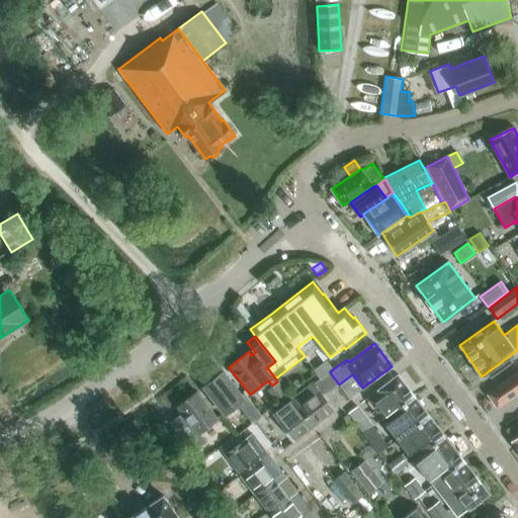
[(330,372),(333,369),(325,359),(314,368),(321,378),(329,372),(330,372)]
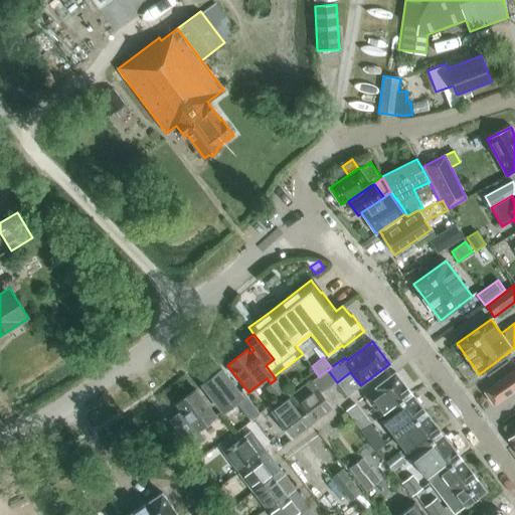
[(236,401),(242,397),(221,369),(202,384),(223,412),(236,401)]
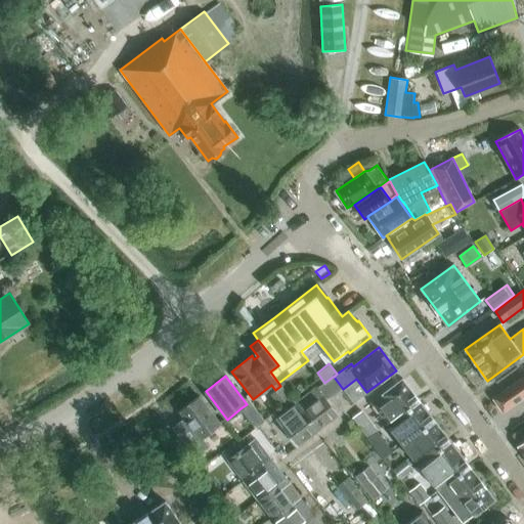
[(296,403),(296,404),(318,430),(338,415),(325,399),(342,387),(333,377),(324,383),(316,389),(316,388),(296,403)]
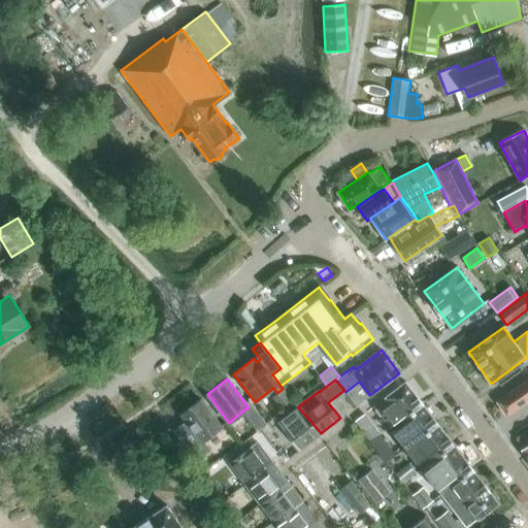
[(527,381),(497,401),(506,415),(527,399),(527,381)]
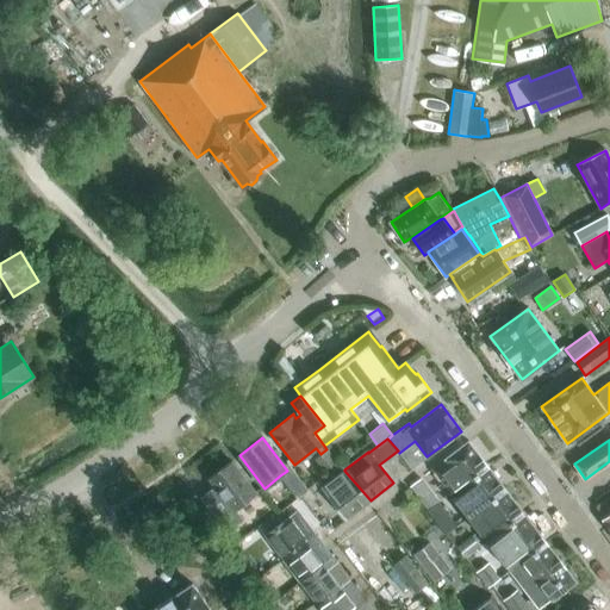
[(450,492),(486,465),(468,441),(446,459),(433,470),(450,492)]
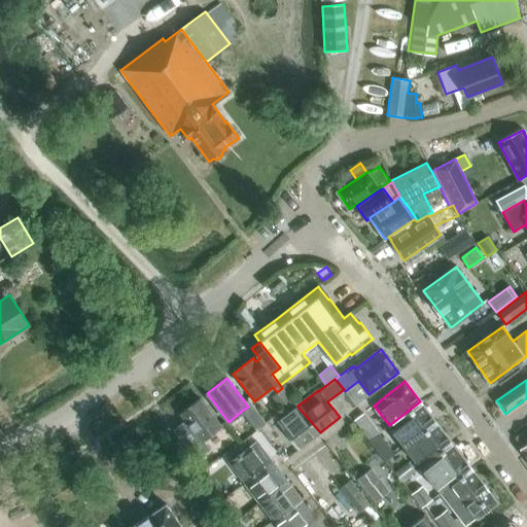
[(277,392),(272,397),(282,410),(293,401),(282,388),(277,392)]
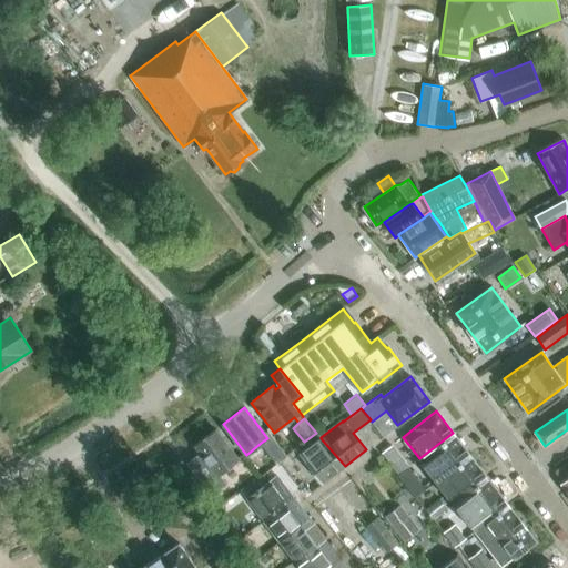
[(146,424),(156,438),(163,433),(154,419),(146,424)]
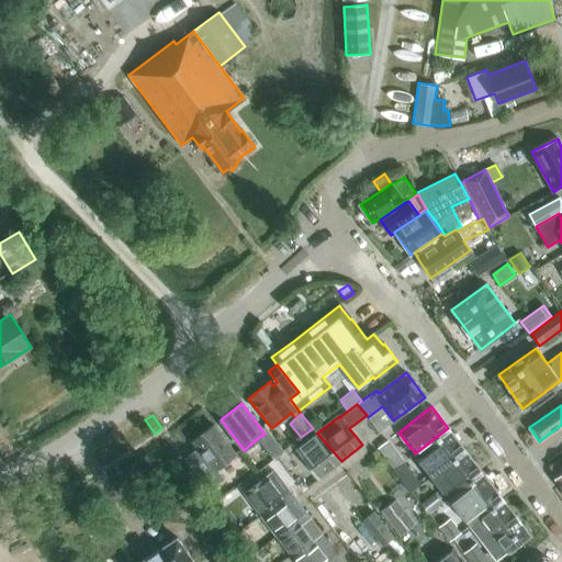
[(212,491),(223,482),(215,471),(236,454),(213,425),(192,441),(199,450),(188,458),(212,491)]
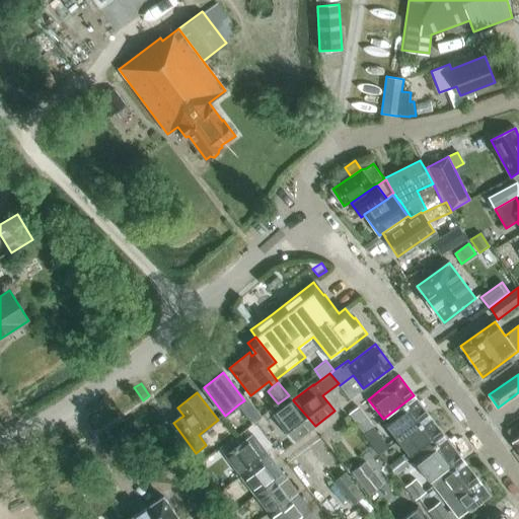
[(244,400),(238,404),(252,423),(262,417),(243,392),(240,395),(244,400)]
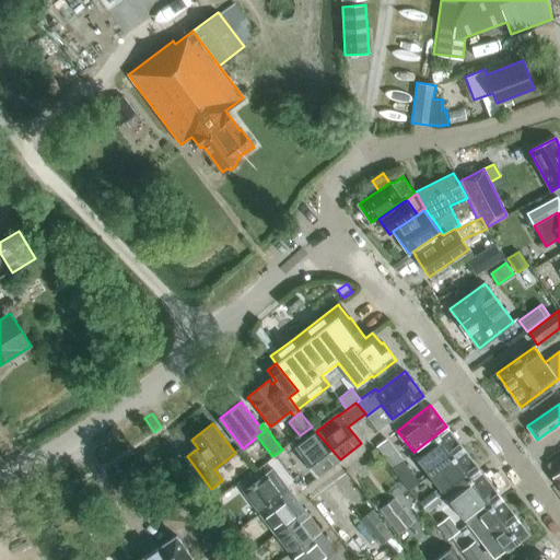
[(430,474),(463,448),(446,427),(413,452),(430,474)]
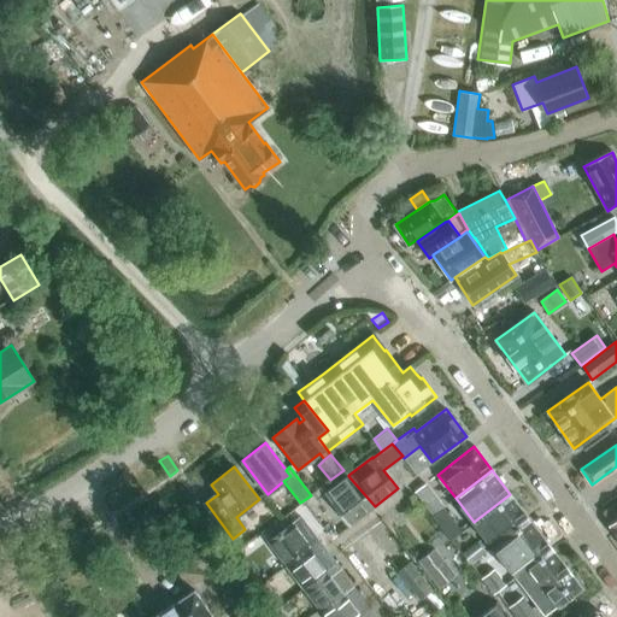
[(325,493),(351,524),(375,506),(348,476),(325,493)]
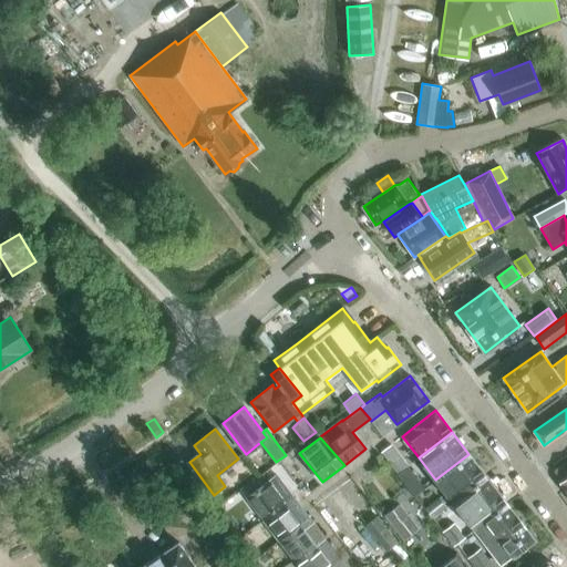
[(398,474),(408,466),(409,465),(392,444),(381,453),(398,474)]
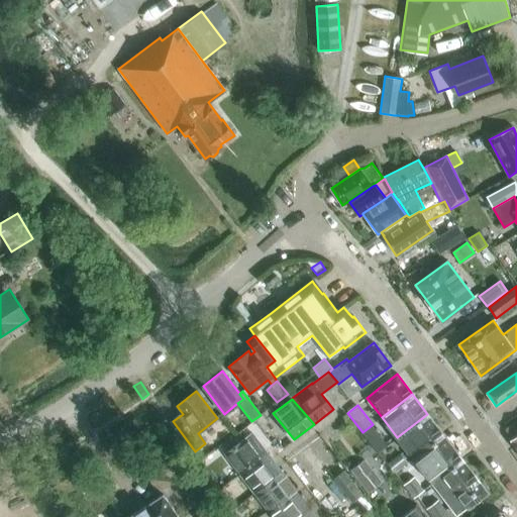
[(412,457),(443,434),(427,414),(397,437),(412,457)]
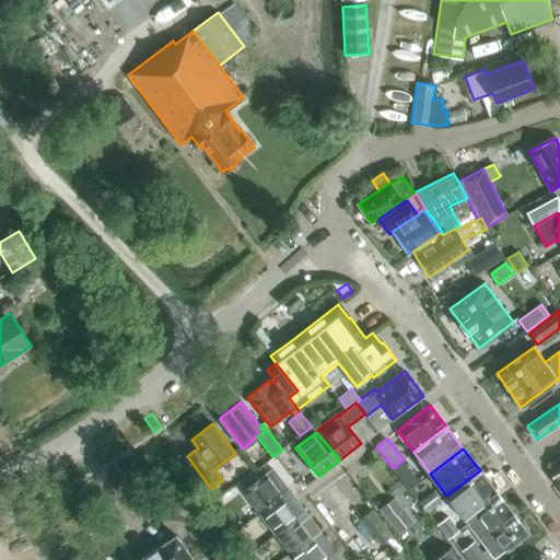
[(403,461),(393,468),(409,490),(419,482),(403,461)]
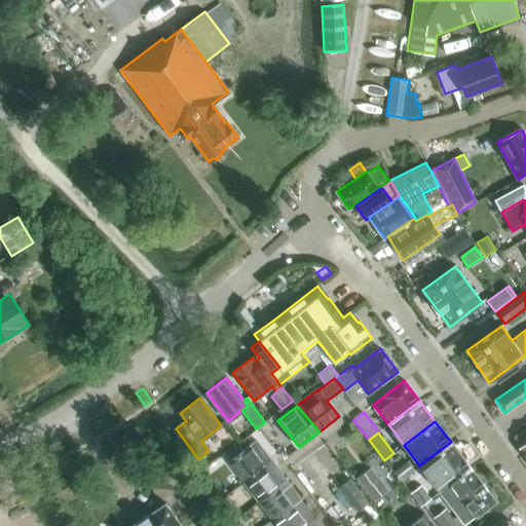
[(243,482),(271,460),(256,441),(228,461),(243,482)]
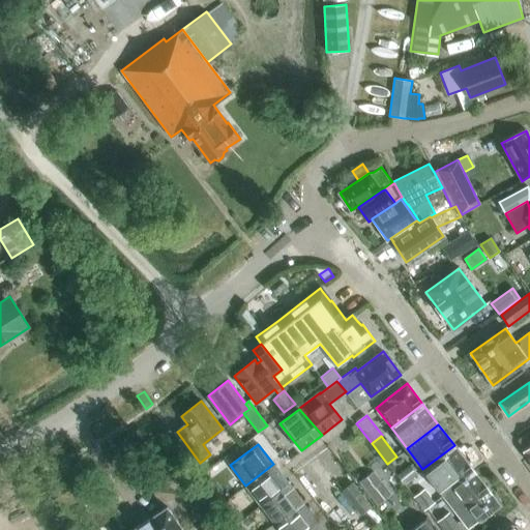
[(443,495),(474,471),(454,445),(422,469),(443,495)]
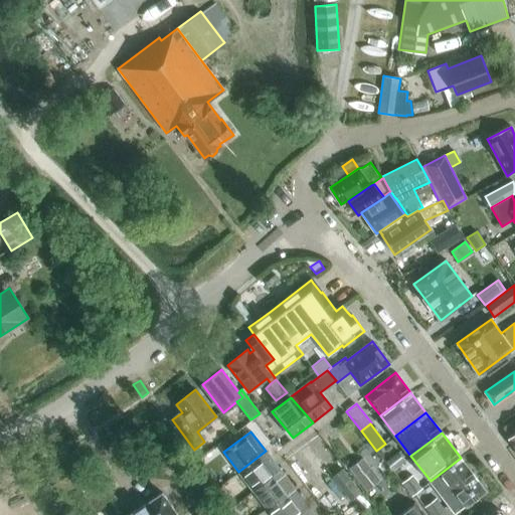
[(252,491),(280,470),(266,451),(238,472),(252,491)]
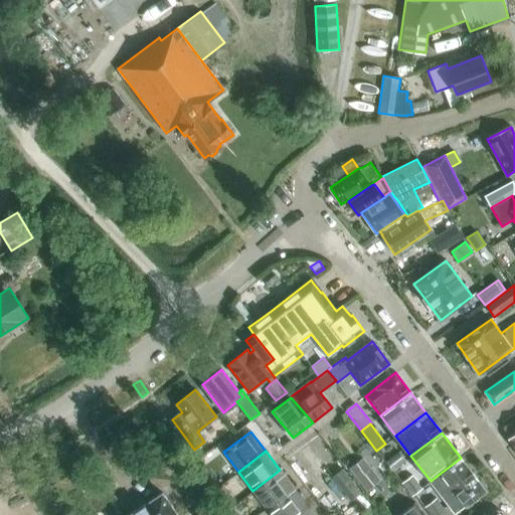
[(391,470),(405,460),(399,451),(385,462),(391,470)]
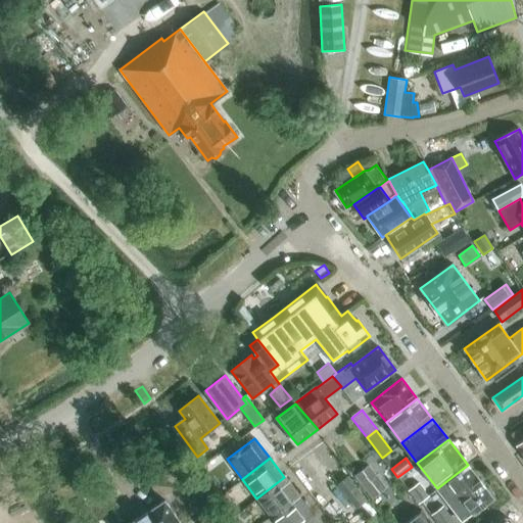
[(372,497),(386,486),(368,464),(354,475),(372,497)]
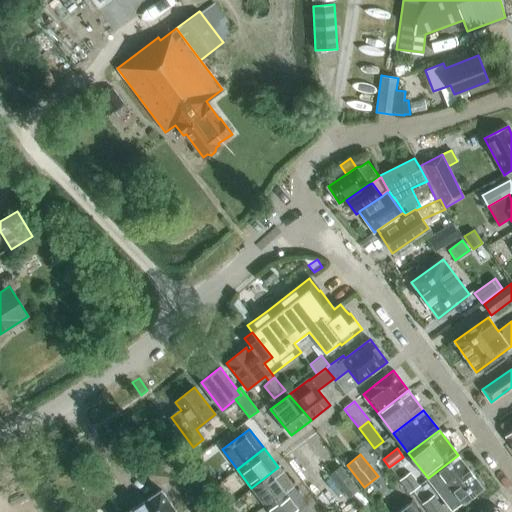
[(443,498),(473,475),(458,455),(428,478),(443,498)]
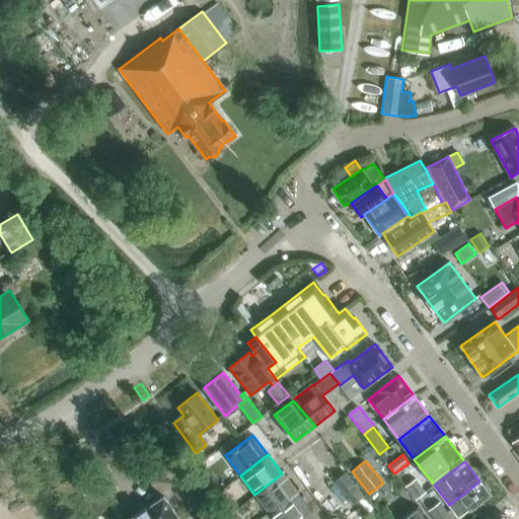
[(345,472),(335,479),(353,504),(363,496),(345,472)]
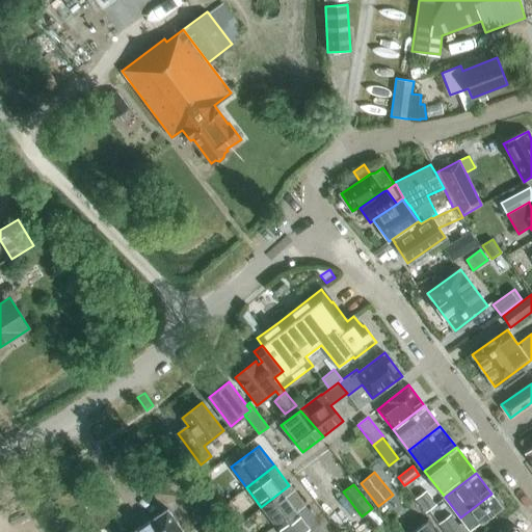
[(261,507),(276,527),(304,505),(289,485),(261,507)]
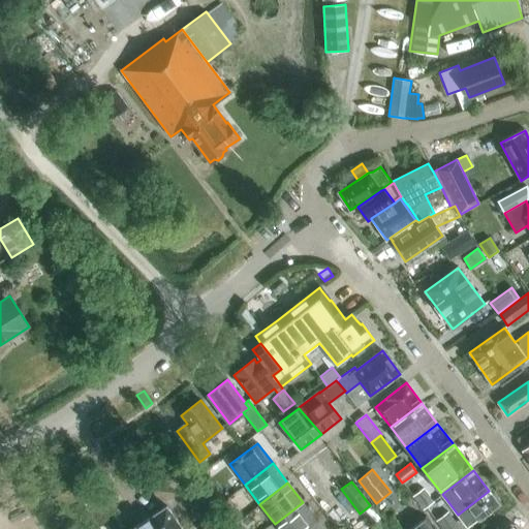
[(412,496),(423,508),(433,501),(424,488),(412,496)]
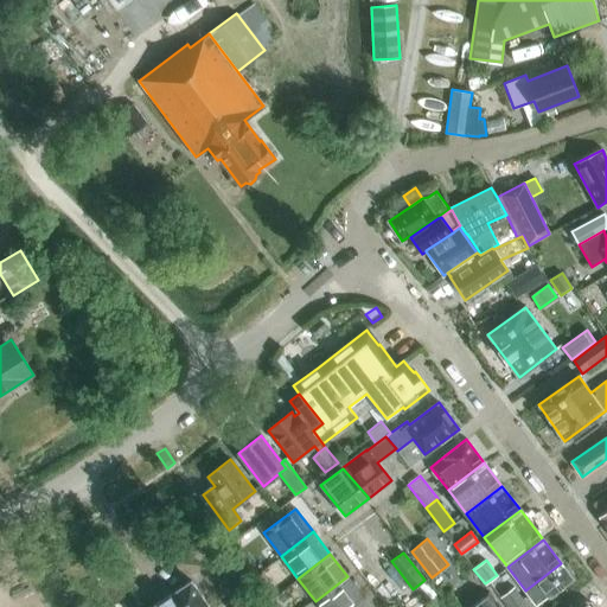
[(561,563),(525,590),(536,605),(549,595),(549,596),(573,579),(561,563)]
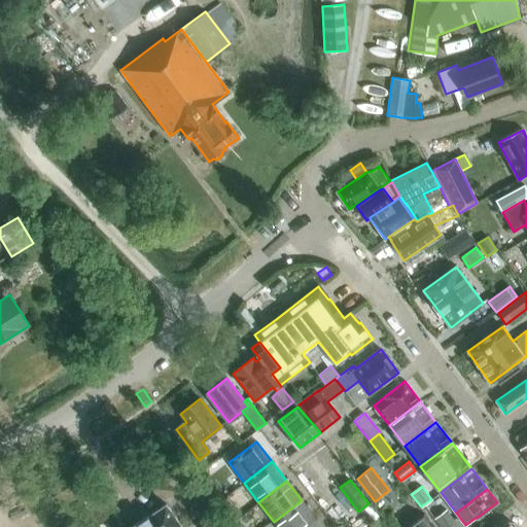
[(216,505),(229,523),(242,514),(230,497),(216,505)]
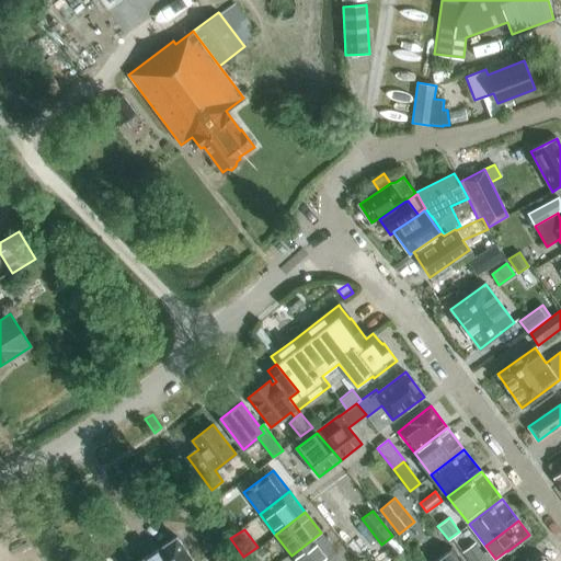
[(321,533),(292,556),(295,560),(327,560),(336,553),(321,533)]
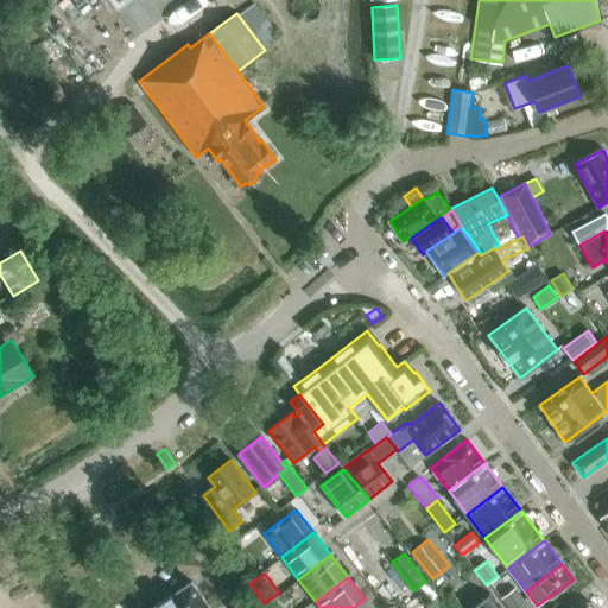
[(209,607),(191,582),(152,607),(258,607),(251,596),(232,607),(209,607)]
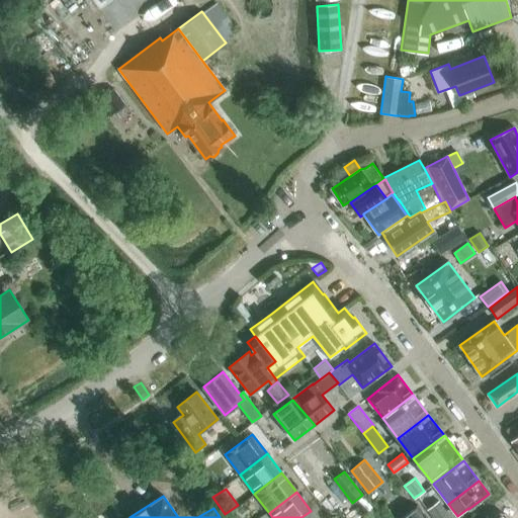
[(451,517),(439,501),(427,511),(432,517),(451,517)]
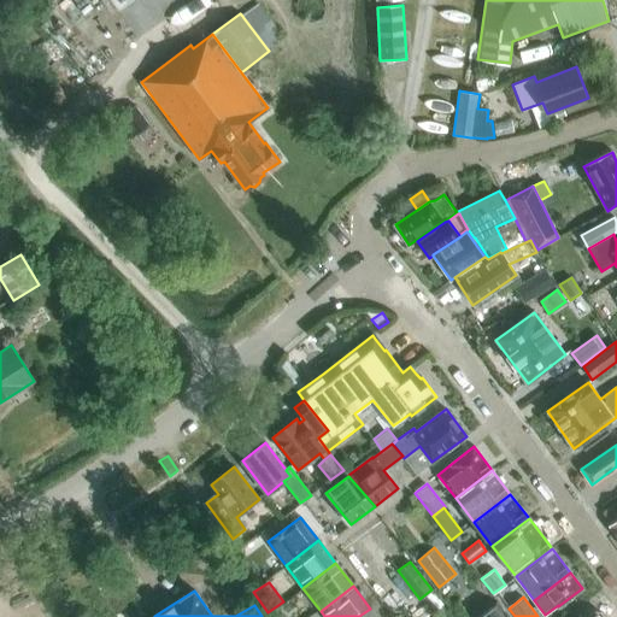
[(442,612),(446,616),(459,616),(465,613),(456,603),(442,612)]
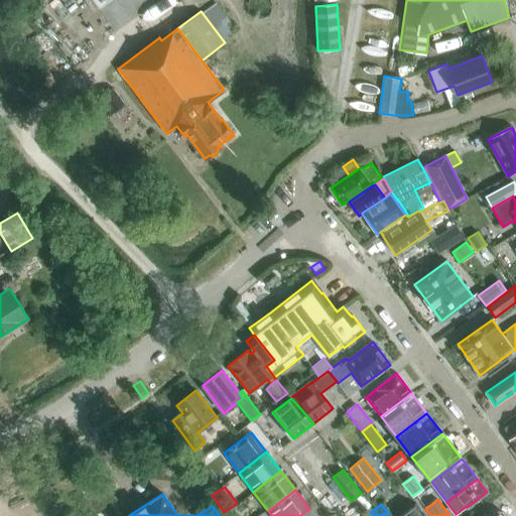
[(402,515),(425,515),(416,505),(402,515)]
